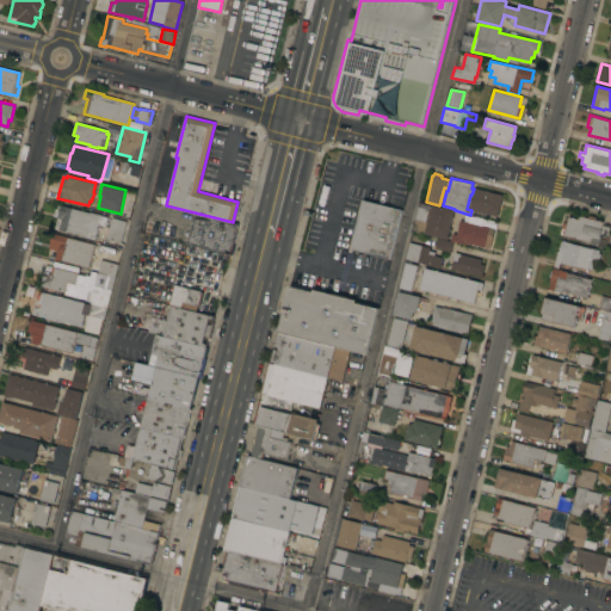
[(503,195),(498,216),(469,209),(474,187),(503,195)]
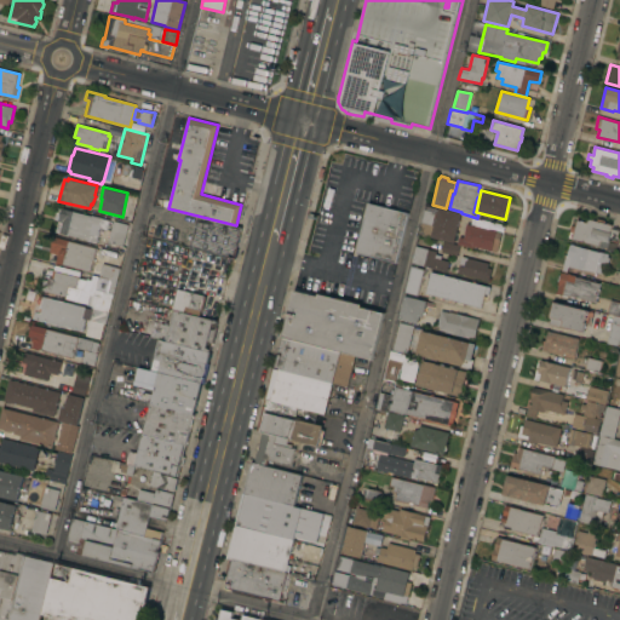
[(396,262),(356,252),(368,204),(408,213),(396,262)]
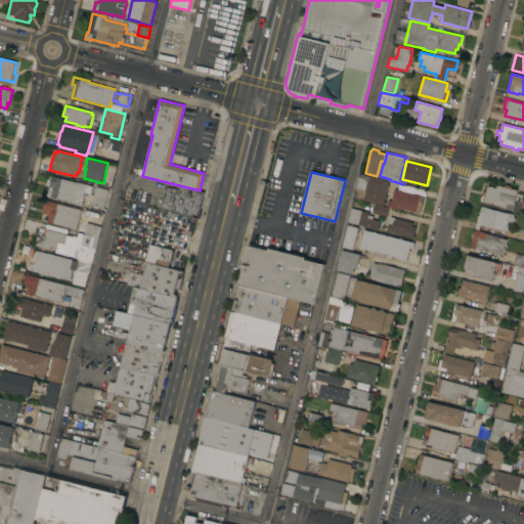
[(49,186),(46,185),(48,175),(78,182),(92,185),(90,193),(84,192),(81,205),(72,203),(73,202),(47,195),(49,186)]
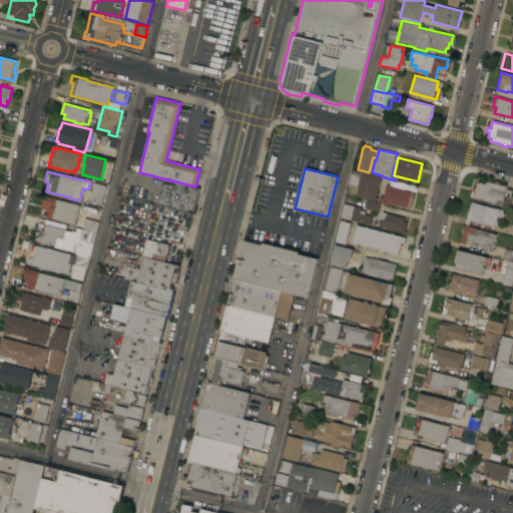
[(362,171),(382,176),(376,201),(356,196),(362,171)]
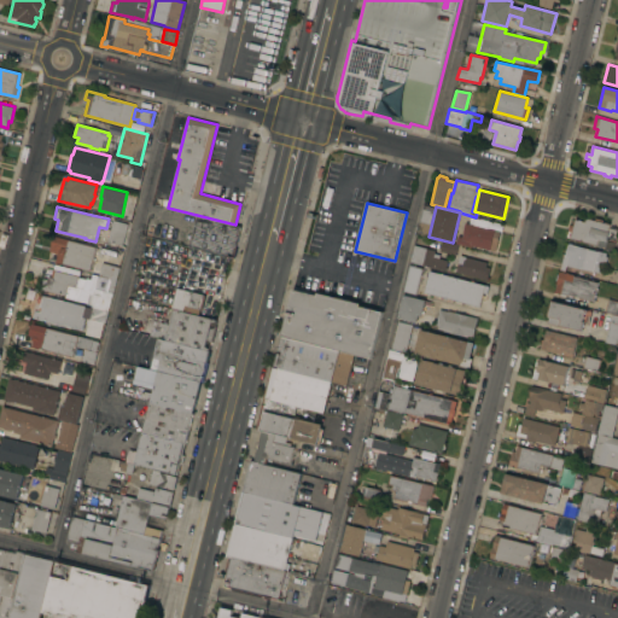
[(433,211),(429,235),(418,233),(423,209),(433,211)]
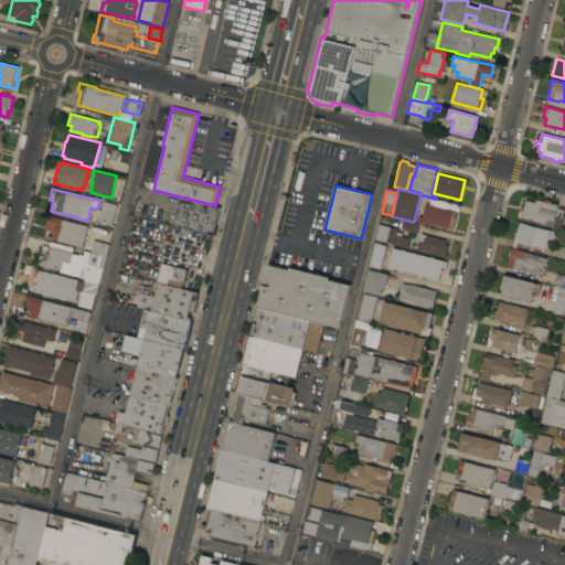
[(219,206),(214,226),(216,226),(214,236),(173,225),(180,196),(215,205),(219,206)]
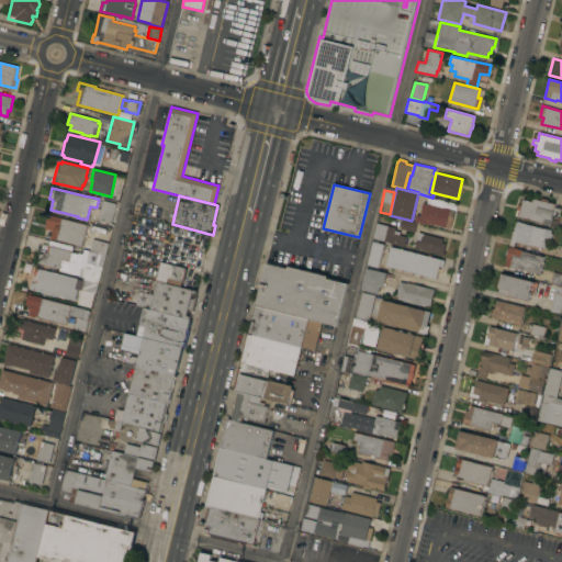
[(515,215),(517,204),(521,205),(523,200),(531,202),(532,199),(540,200),(541,198),(547,200),(547,202),(554,204),(553,206),(561,209),(561,212),(561,221),(552,217),(550,225),(515,215)]
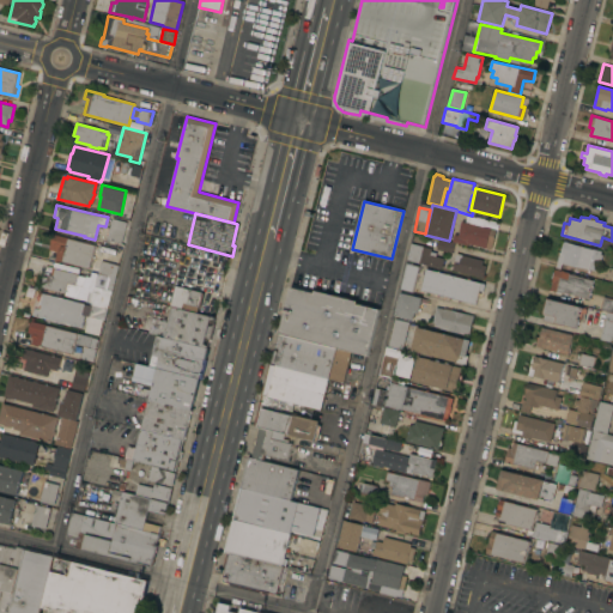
[(121,243),(107,240),(113,218),(127,223),(121,243)]
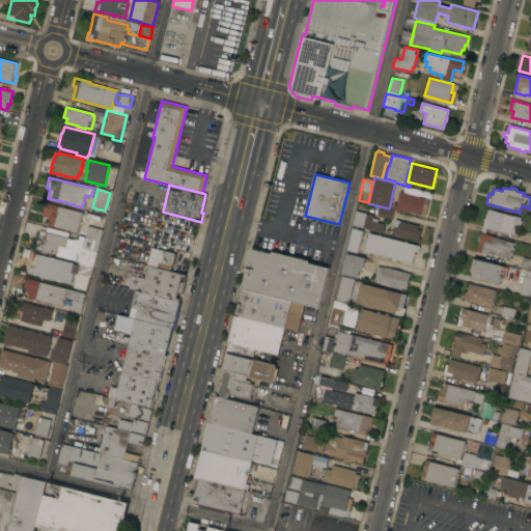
[(429,199),(425,216),(395,208),(399,192),(429,199)]
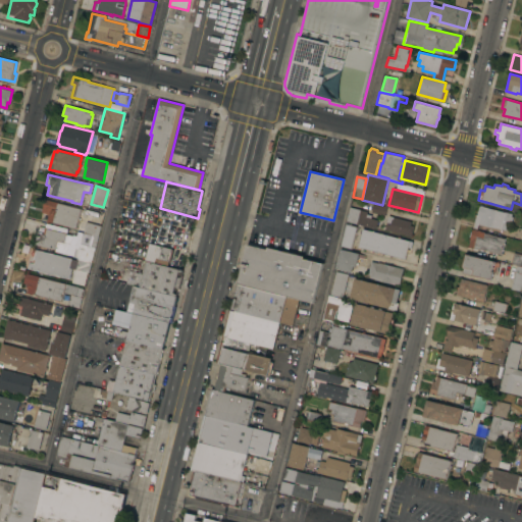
[(48,220),(47,223),(40,221),(46,199),(82,208),(76,228),(48,220)]
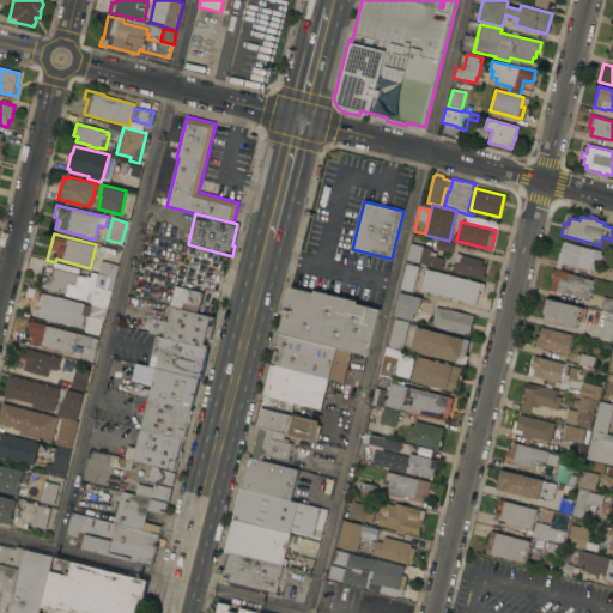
[(455,243),(453,253),(436,249),(438,238),(455,243)]
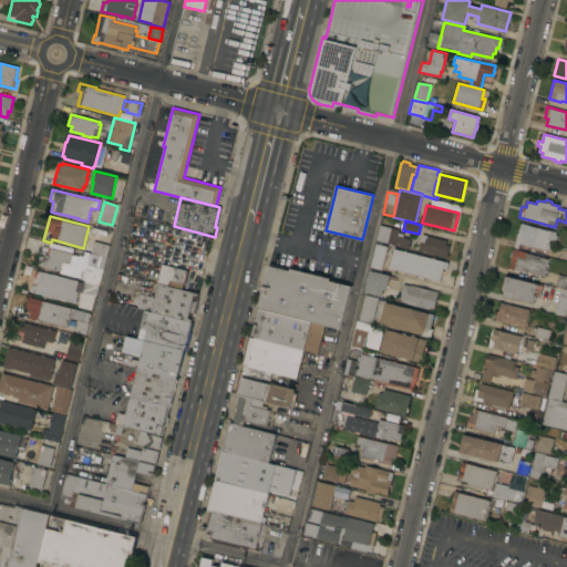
[(556,233),(552,251),(519,243),(518,248),(514,247),(517,234),(518,234),(522,224),(556,233)]
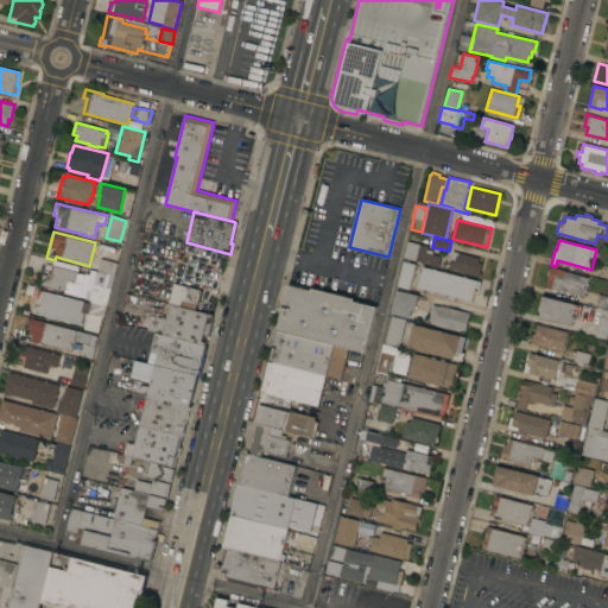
[(403,258),(407,241),(428,246),(428,249),(434,251),(432,254),(441,257),(438,266),(403,258)]
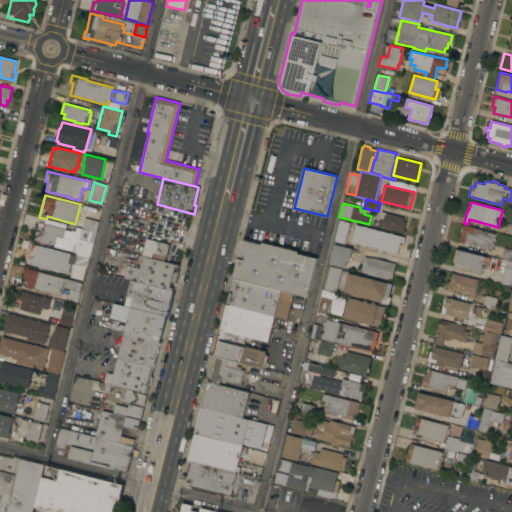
[(403,217),(403,221),(406,222),(403,232),(377,225),(381,211),(403,217)]
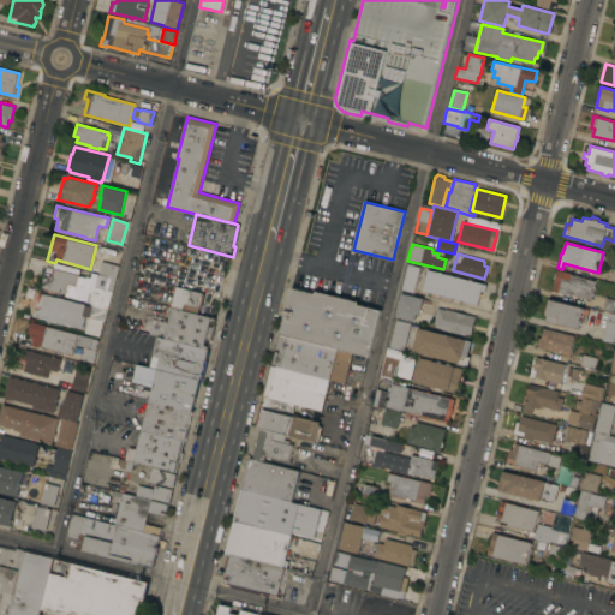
[(112,293),(106,291),(107,291),(93,286),(94,280),(96,281),(97,274),(99,274),(102,262),(118,266),(112,293)]
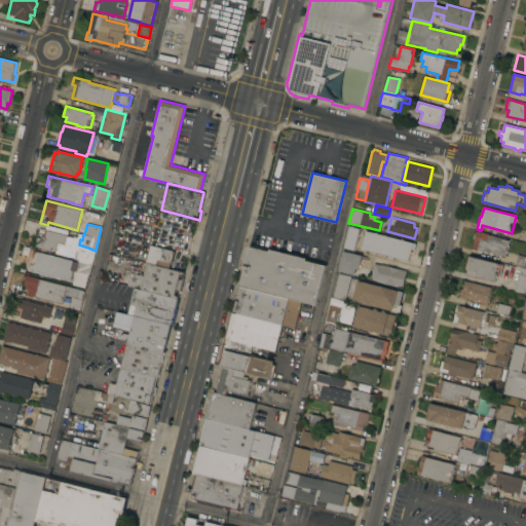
[(353,251),(343,248),(348,226),(359,228),(353,251)]
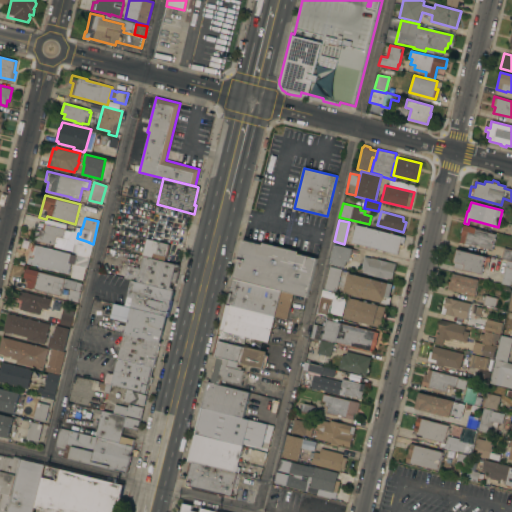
[(34,239),(36,231),(40,232),(40,230),(41,229),(43,229),(44,223),(66,228),(65,231),(70,232),(68,238),(63,237),(62,240),(58,239),(59,236),(57,235),(55,244),(34,239)]
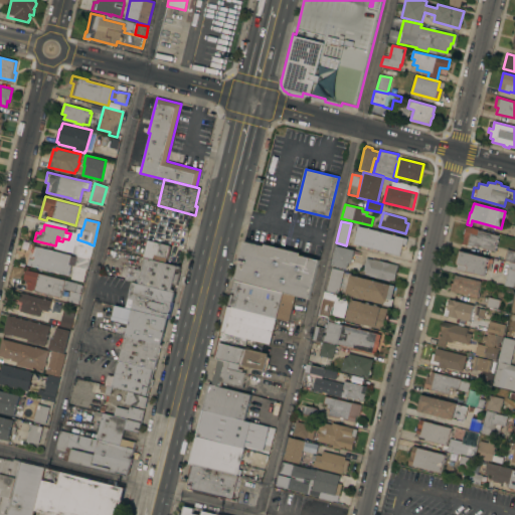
[(407,238),(406,244),(402,243),(399,255),(353,243),(358,225),(407,238)]
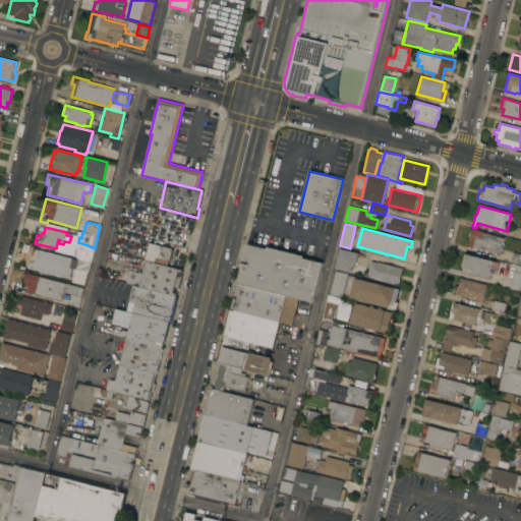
[(471,229),(504,237),(500,253),(478,248),(478,249),(467,246),(471,229)]
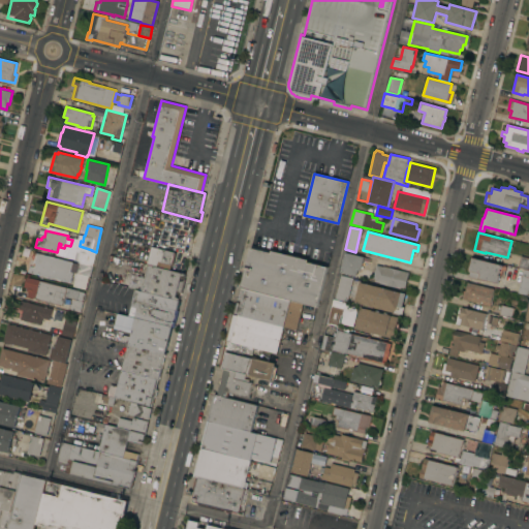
[(176,252),(173,265),(158,261),(157,266),(147,263),(152,246),(176,252)]
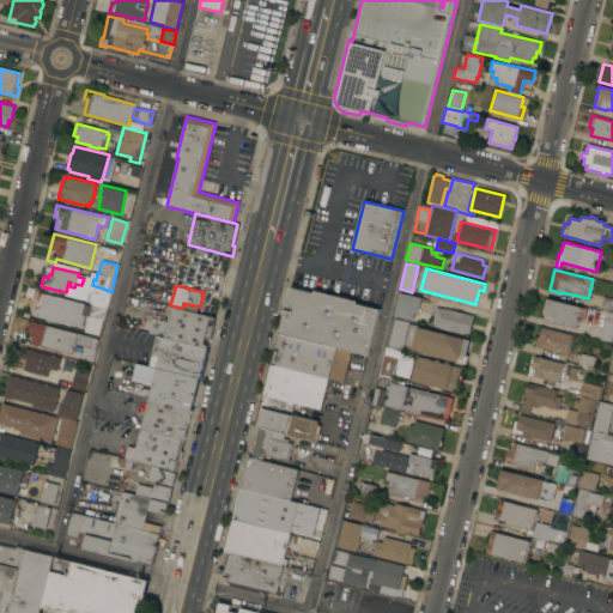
[(279,333),(291,286),(314,292),(315,290),(357,301),(356,303),(380,309),(368,354),(351,351),(279,333)]
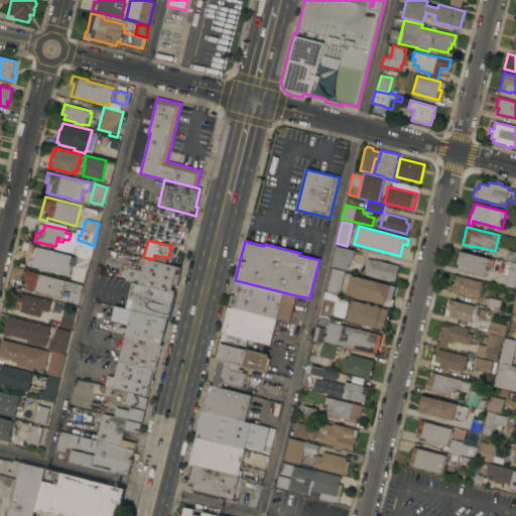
[(28,265),(29,260),(27,259),(30,250),(31,251),(32,246),(71,255),(70,261),(71,261),(70,265),(71,265),(69,275),(28,265)]
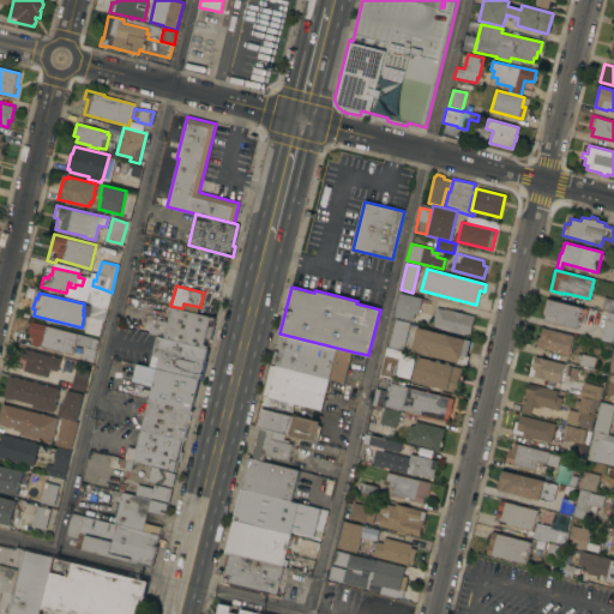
[(422,298),(419,314),(415,313),(414,320),(395,315),(401,293),(422,298)]
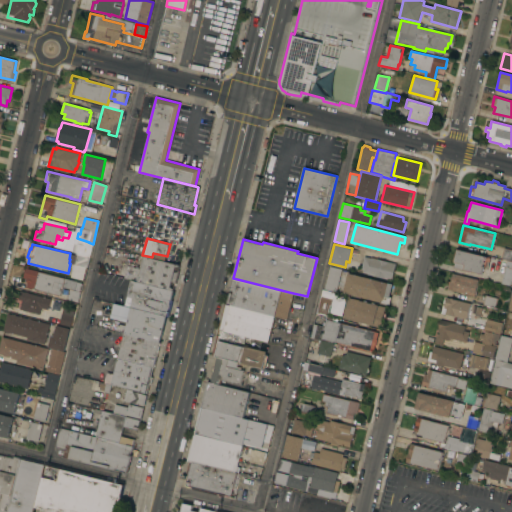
[(490,257),(489,262),(485,261),(481,274),(454,267),(456,262),(454,261),(457,249),(490,257)]
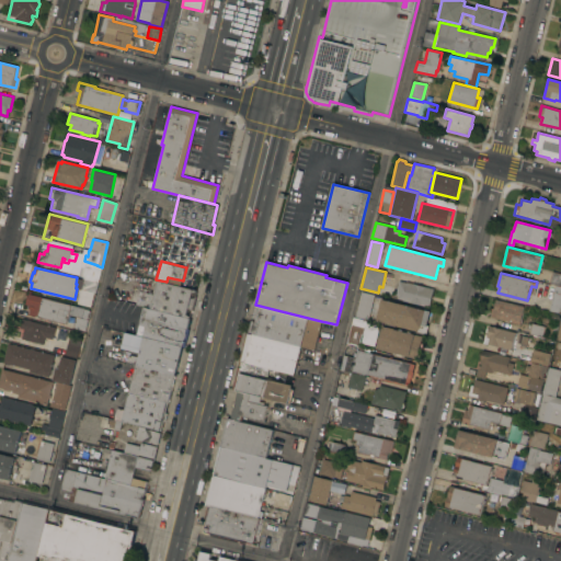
[(90,301),(78,299),(84,277),(95,281),(90,301)]
